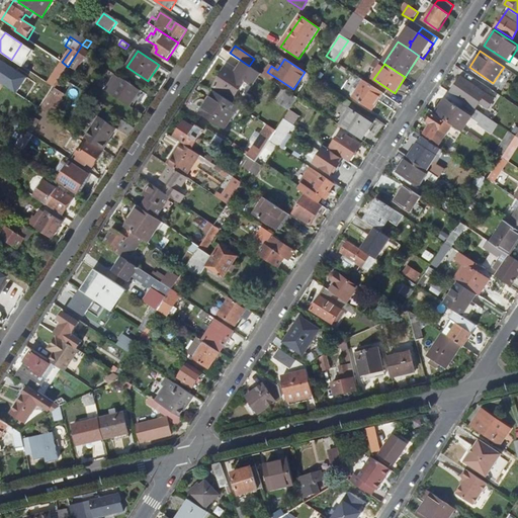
[(213,86),(234,99),(245,82),(225,69),(213,86)]
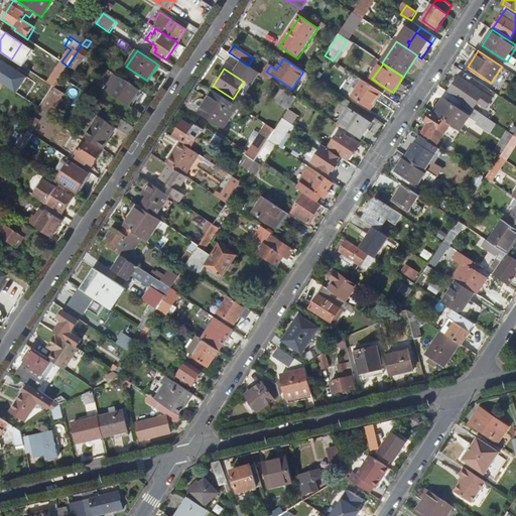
[(70,73),(65,70),(60,77),(65,80),(70,73)]
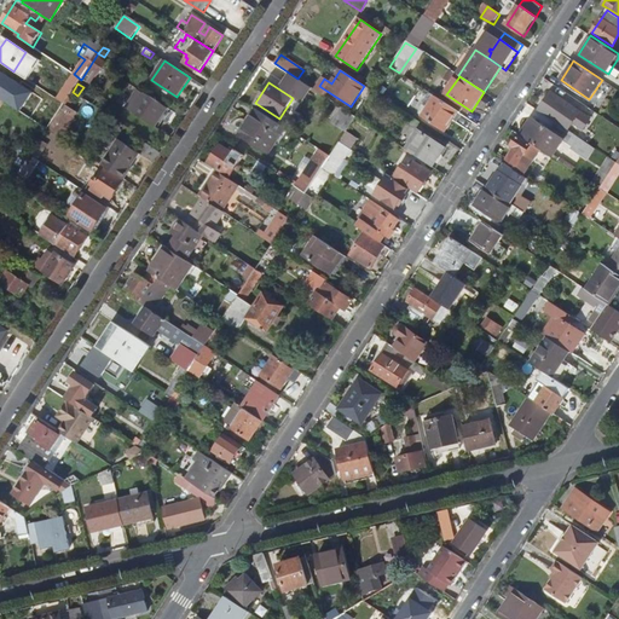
[(125,105),(137,90),(129,84),(119,100),(125,105)]
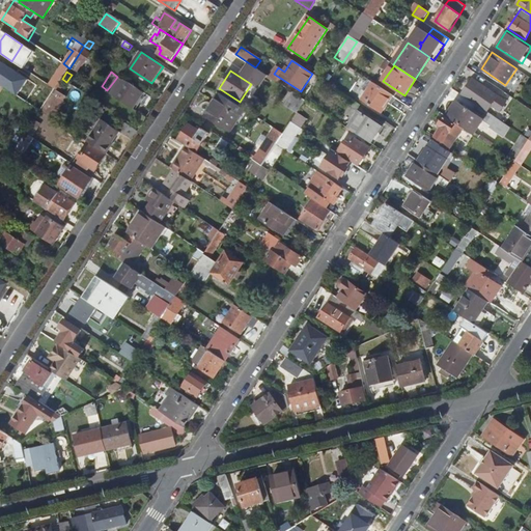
[(463,92),(472,99),(470,101),(486,112),(493,102),(486,98),(491,91),(472,79),(463,92)]
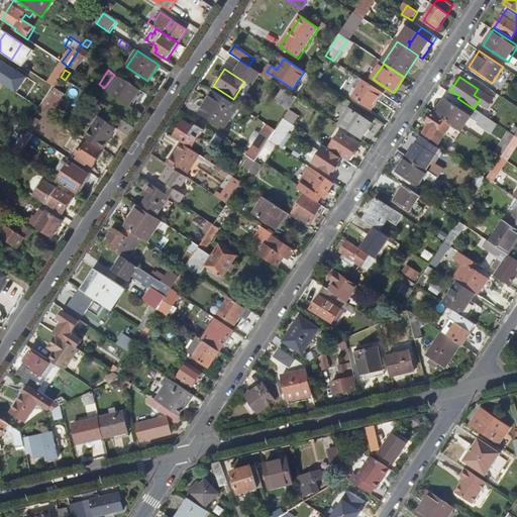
[(121,78),(110,94),(129,107),(140,90),(121,78)]
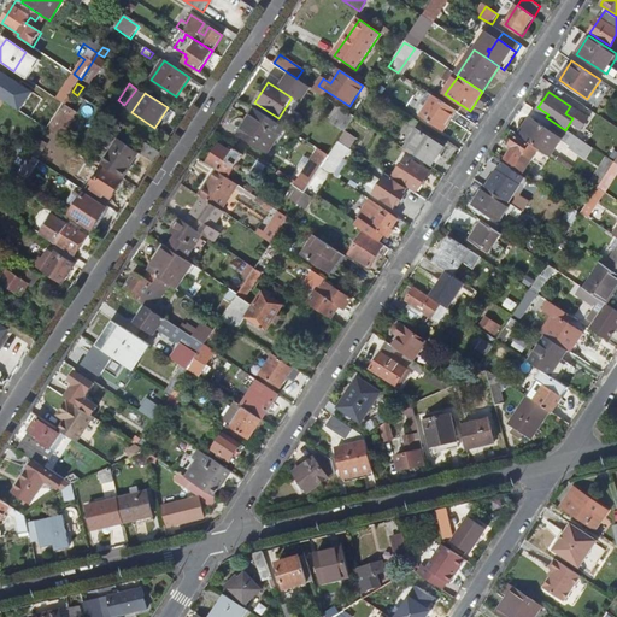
[(69,97),(64,104),(66,105),(70,107),(74,100),(69,97)]
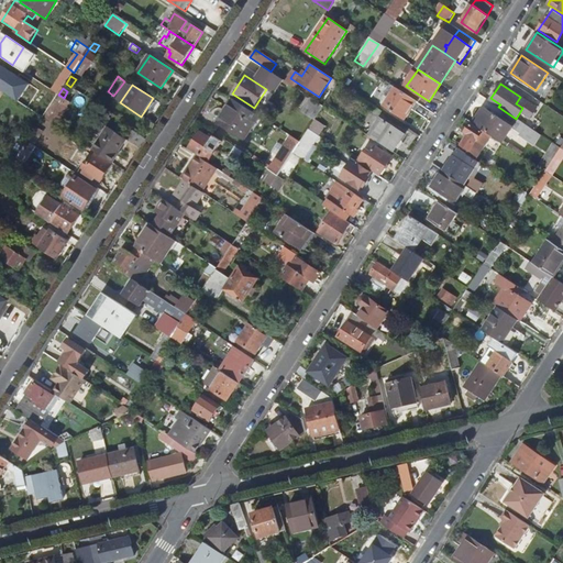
[(397,88),(385,106),(401,118),(408,109),(412,111),(418,102),(397,88)]
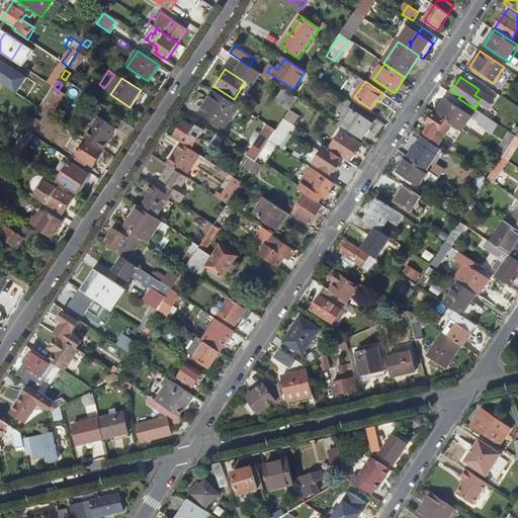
[(39,90),(48,95),(52,88),(44,83),(39,90)]
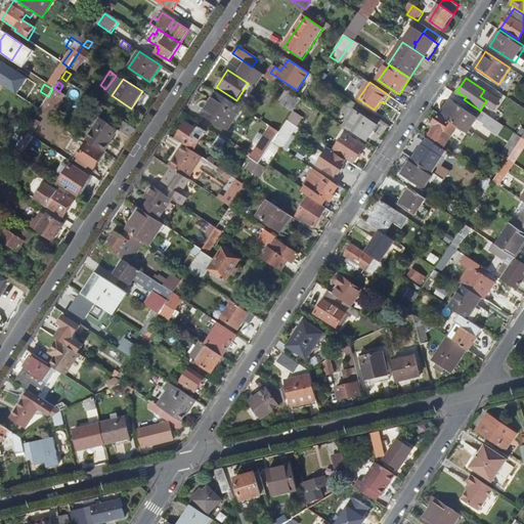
[(56,89),(42,112),(50,118),(52,115),(66,95),(59,91),(56,89)]
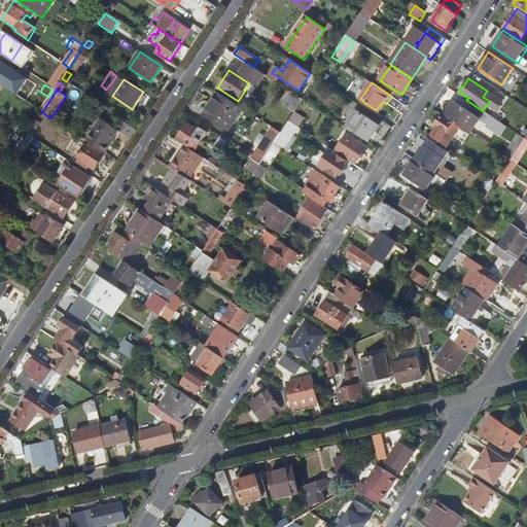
[(291,92),(283,102),(295,110),(303,100),(291,92)]
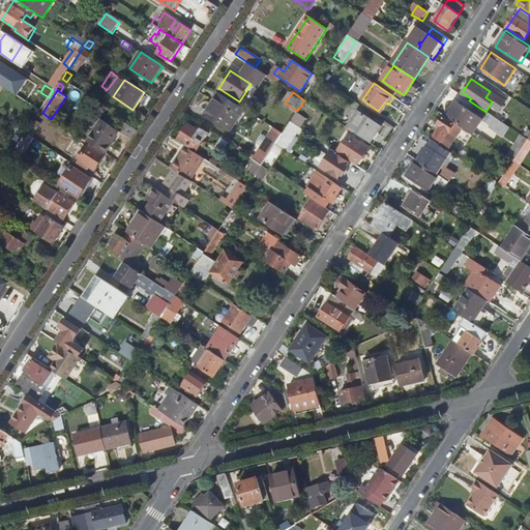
[(215,106),(207,118),(229,131),(243,109),(219,93),(213,105),(215,106)]
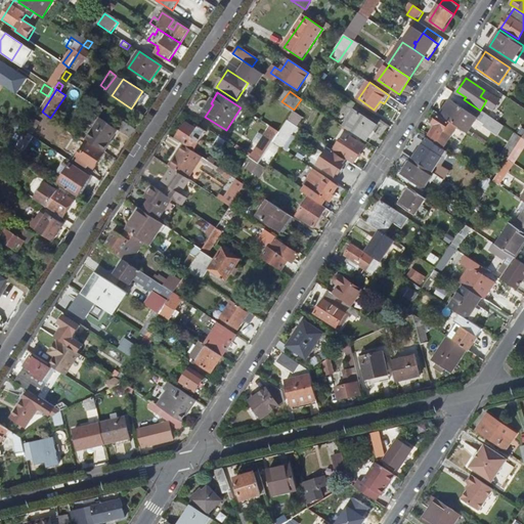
[(442,112),(469,129),(475,118),(449,100),(442,112)]
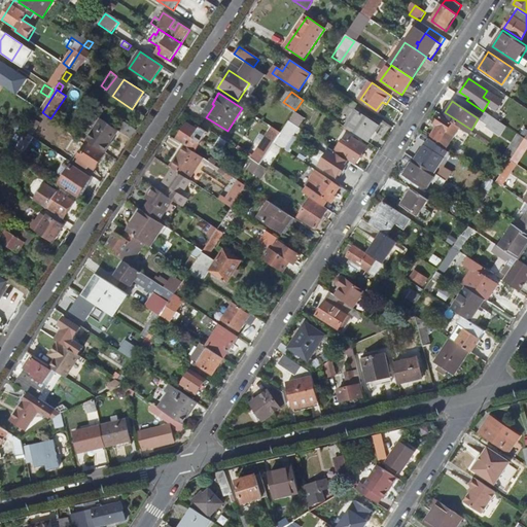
[(188,107),(184,114),(196,121),(200,114),(188,107)]
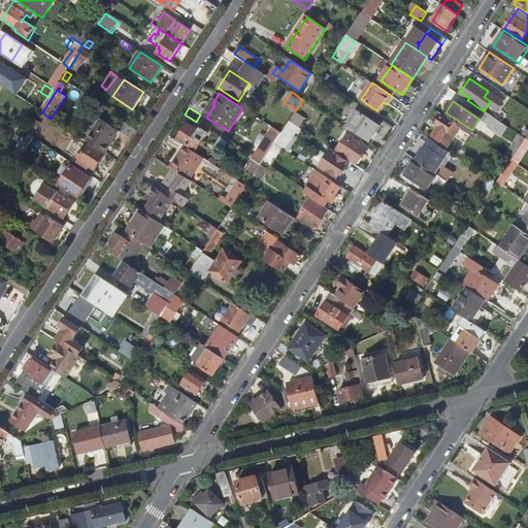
[(295,112),(289,122),(298,127),(303,131),(307,126),(297,120),(300,116),(295,112)]
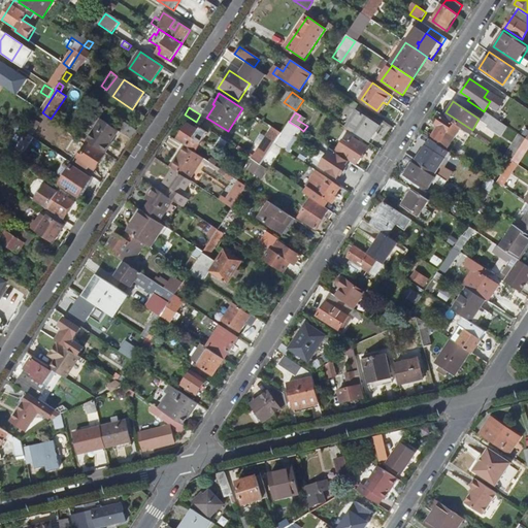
[(357,112),(347,128),(369,143),(380,127),(357,112)]
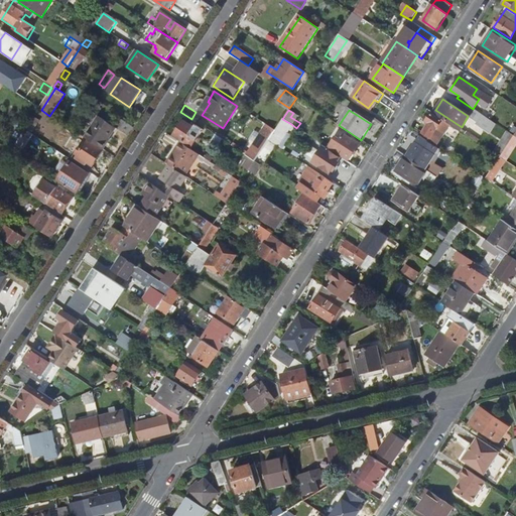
[(473,119),(485,126),(489,120),(478,112),(473,119)]
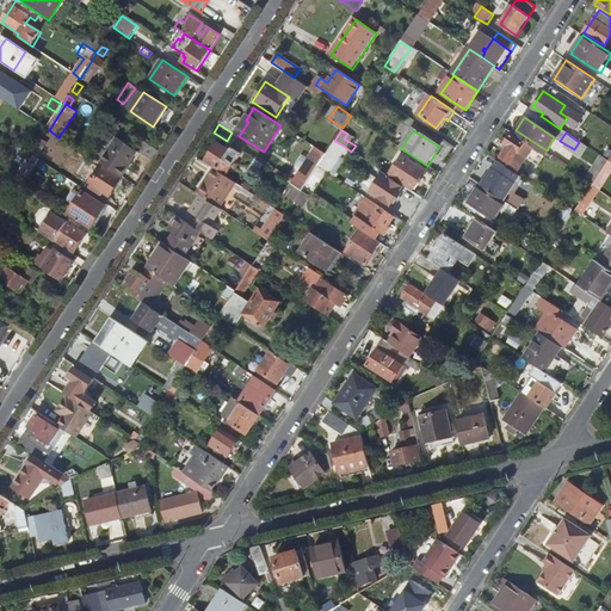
[(508,147),(501,158),(510,164),(507,167),(517,173),(532,148),(525,143),(524,144),(511,136),(505,144),(508,147)]
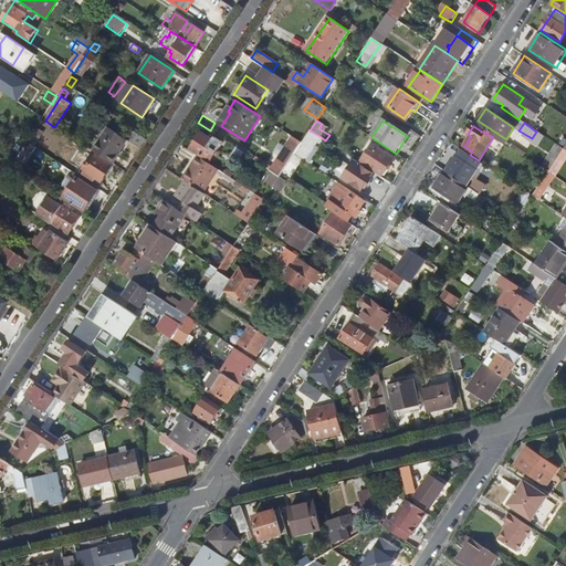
[(107,127),(92,152),(112,165),(118,156),(116,155),(126,140),(107,127)]
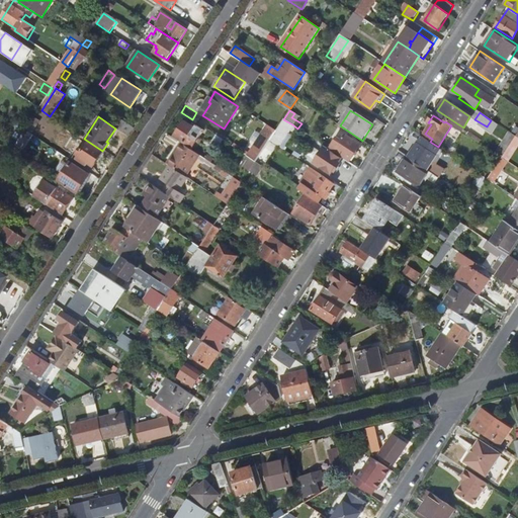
[(292,124),(283,119),(276,132),(274,134),(269,141),(278,146),(292,124)]
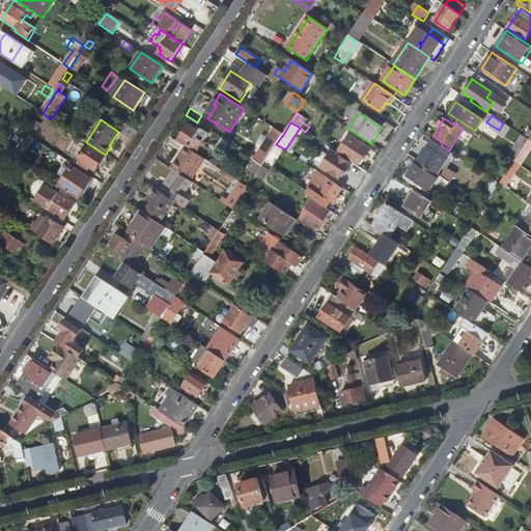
[(126,124),(120,133),(132,141),(136,135),(137,133),(126,124)]
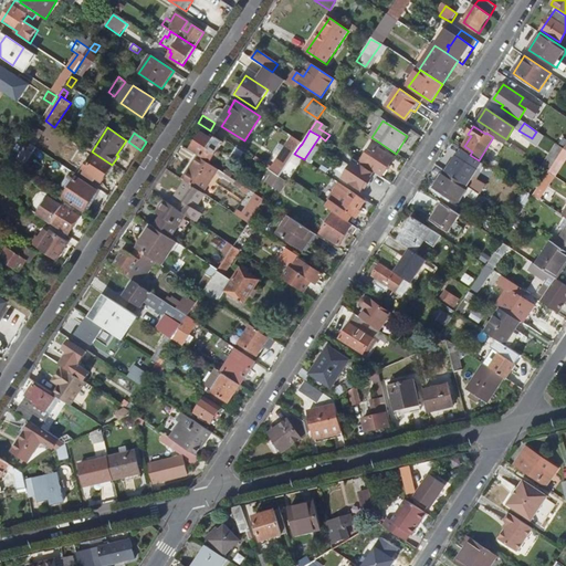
[(190,150),(209,163),(222,144),(215,139),(212,142),(200,134),(190,150)]
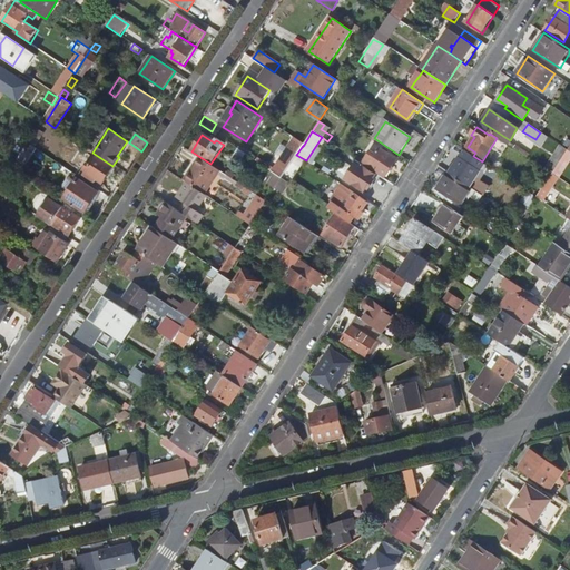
[(292,137),(291,138),(293,140),(302,147),(304,145),(292,137)]
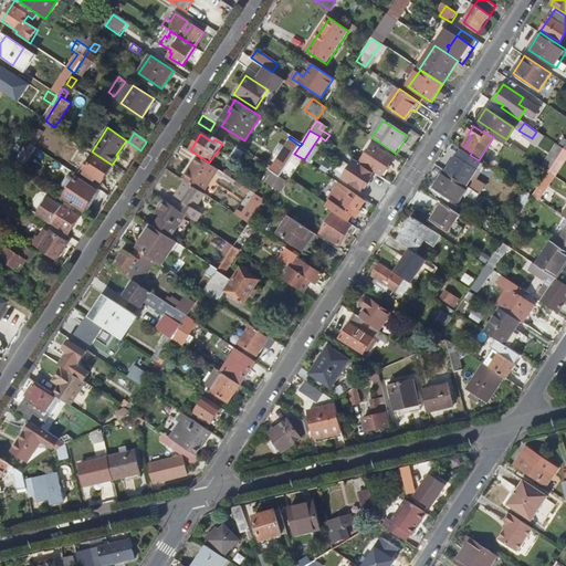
[(4,146),(17,155),(21,148),(9,139),(4,146)]
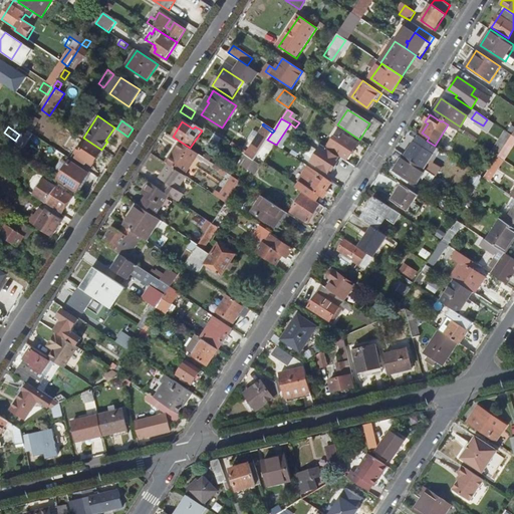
[(254,142),(245,155),(254,161),(267,140),(272,133),(264,126),(260,133),(254,142)]
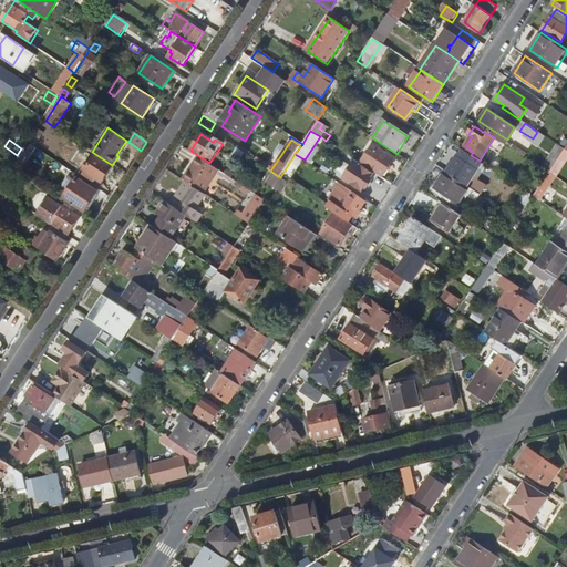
[(275,152),(280,156),(287,146),(281,142),(275,152)]
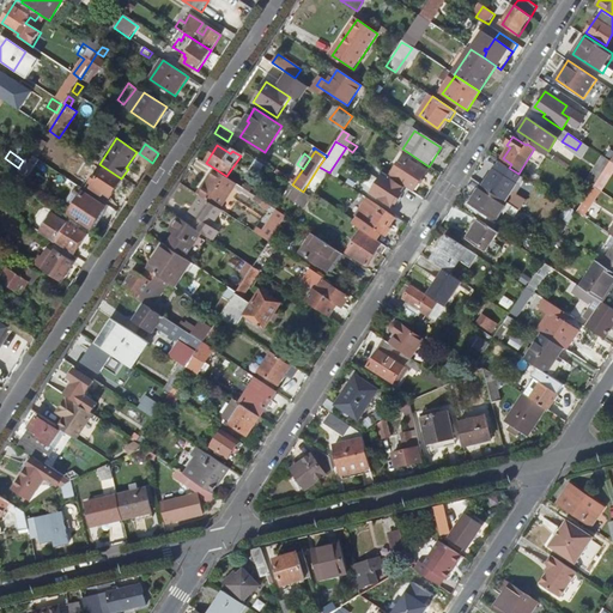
[(406,167),(398,178),(416,192),(429,173),(410,161),(406,167)]
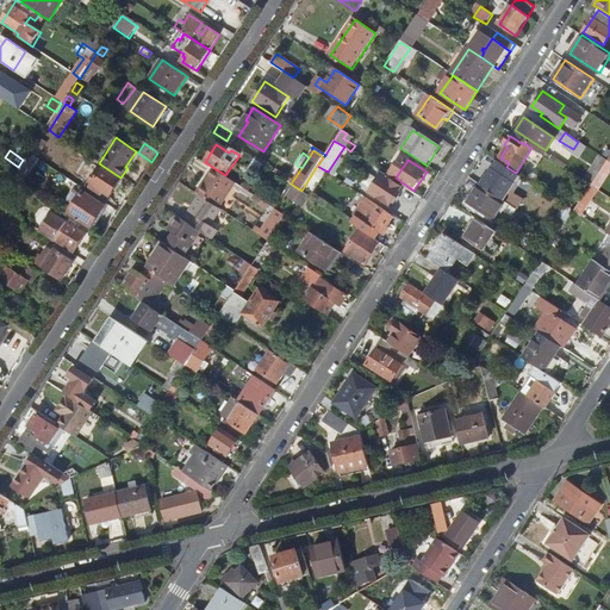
[(402,165),(393,176),(396,178),(404,166),(402,165)]
